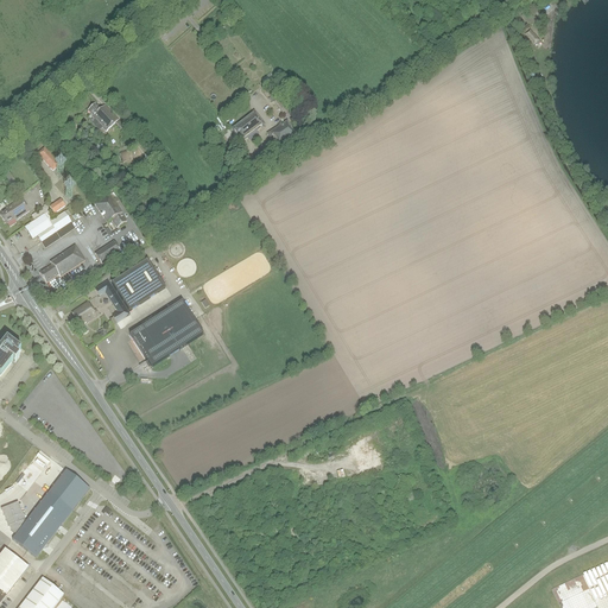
[(534,45),(539,40),(531,31),(525,35),(534,45)]
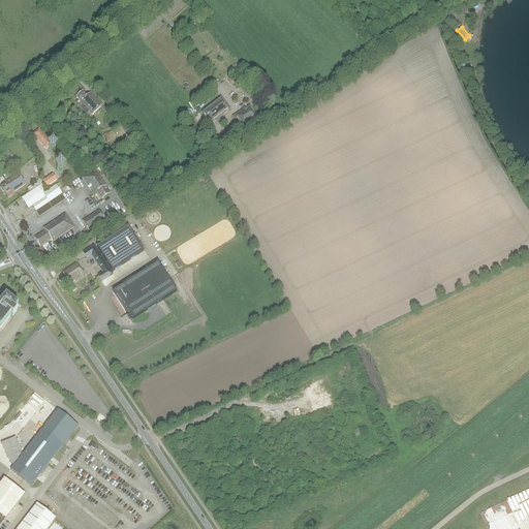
[(242,87),(239,89),(250,104),(254,100),(249,92),(247,94),(242,87)]
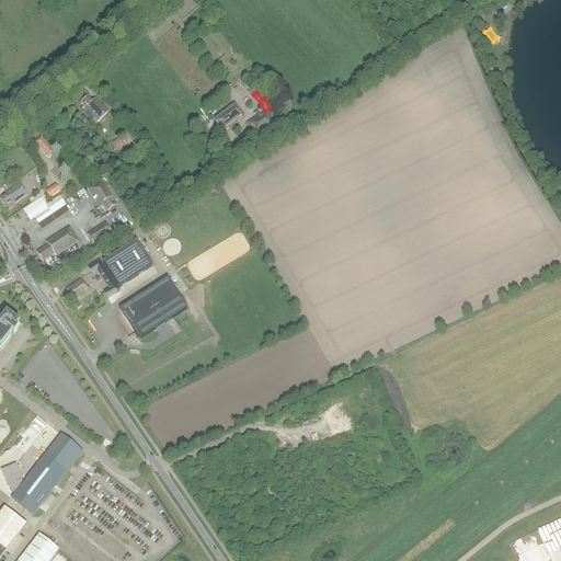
[(98,122),(106,114),(110,118),(113,115),(111,112),(110,113),(109,112),(110,111),(96,98),(93,101),(88,95),(81,102),(87,107),(86,109),(88,111),(87,111),(88,112),(84,114),(91,121),(94,118),(98,122)]
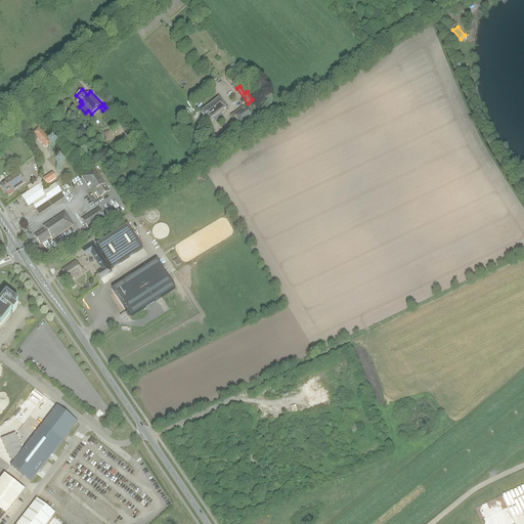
[(209,122),(227,107),(219,96),(200,112),(209,122)]
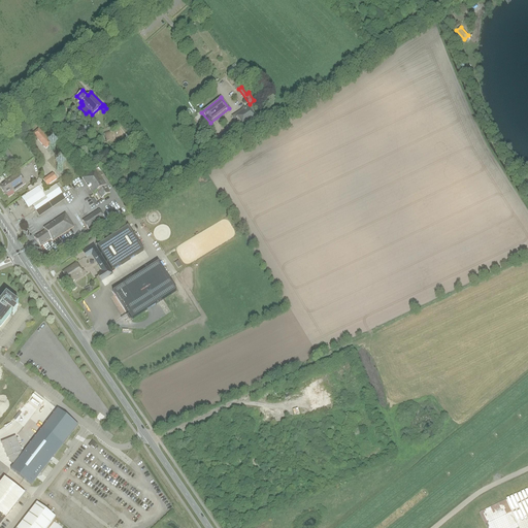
[(242,128),(257,118),(250,106),(239,112),(234,116),(232,117),(237,125),(239,124),(242,128)]
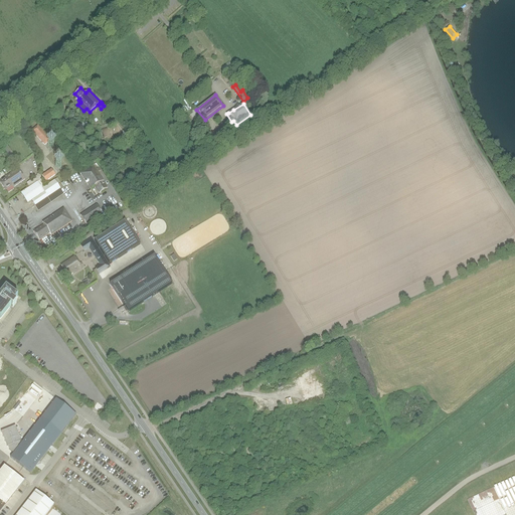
[(110,120),(114,125),(109,128),(108,129),(103,131),(105,138),(110,136),(111,136),(110,135),(115,132),(118,130),(120,134),(122,133),(125,137),(130,134),(127,129),(124,131),(119,123),(117,124),(113,118),(110,120)]
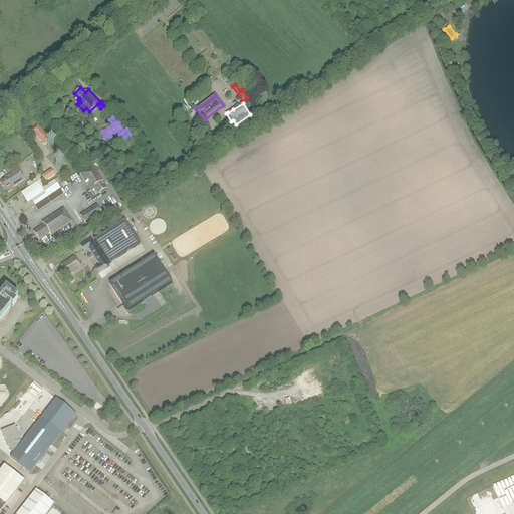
[(205,125),(207,131),(219,126),(217,121),(205,125)]
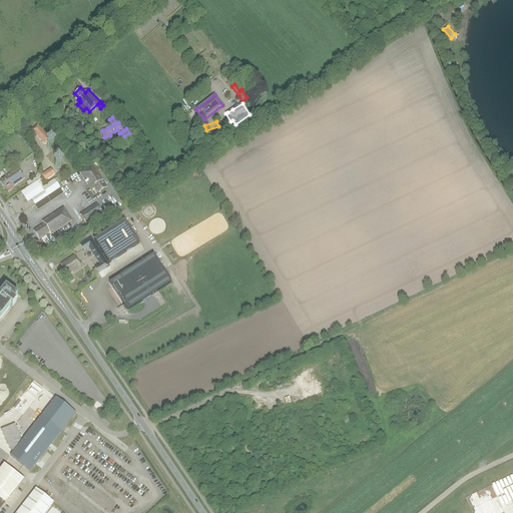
[(44,144),(50,139),(42,130),(41,128),(40,129),(37,125),(32,130),(44,144)]
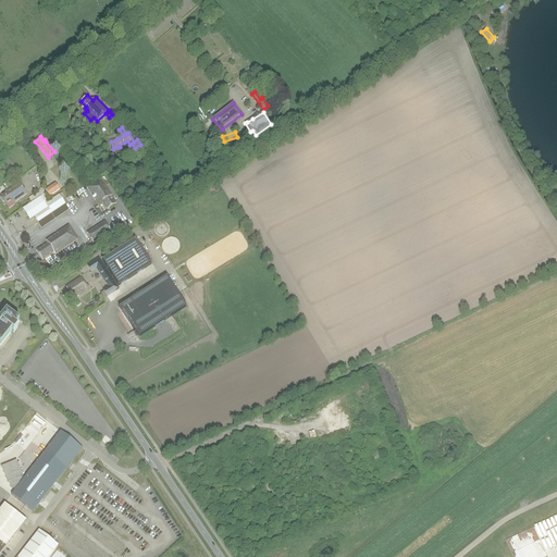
[(227,153),(243,147),(239,139),(224,146),(227,153)]
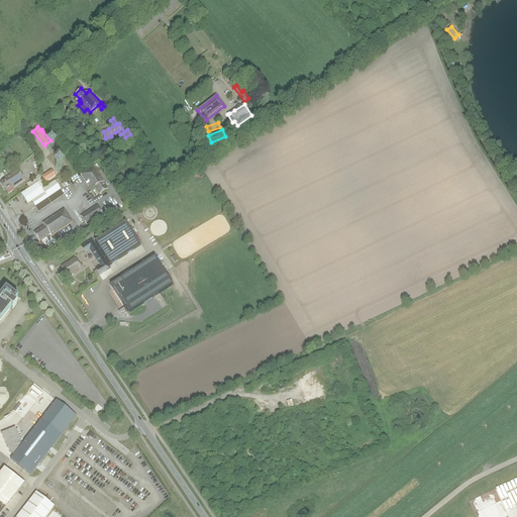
[(99,195),(108,189),(103,183),(104,182),(93,166),(81,175),(91,190),(95,188),(99,195)]
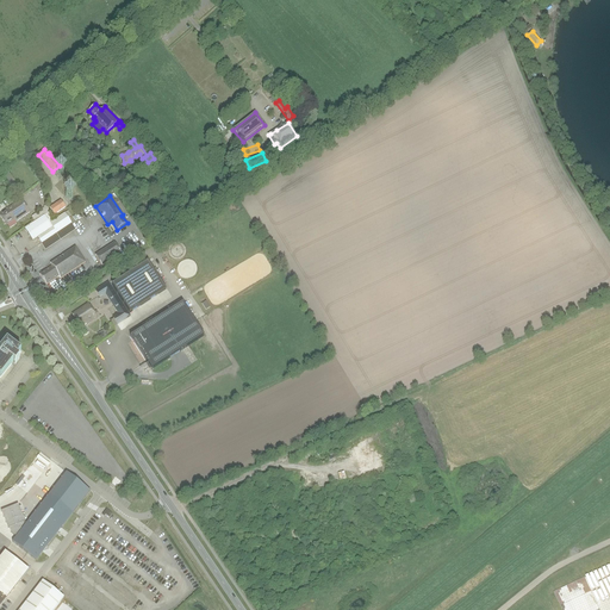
[(16,222),(30,212),(22,199),(2,212),(0,213),(0,216),(6,225),(14,221),(16,222)]
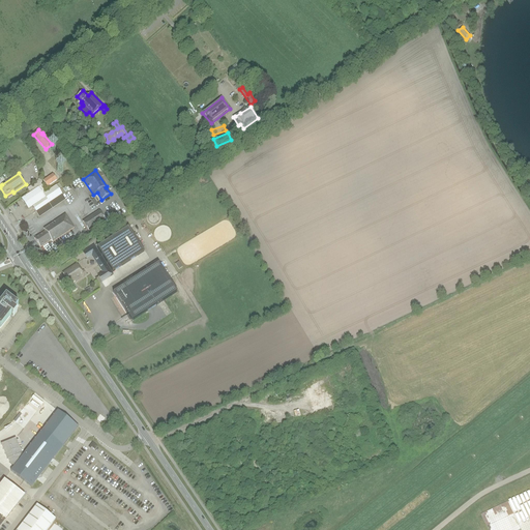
[(48,186),(56,180),(53,174),(43,181),(48,186)]
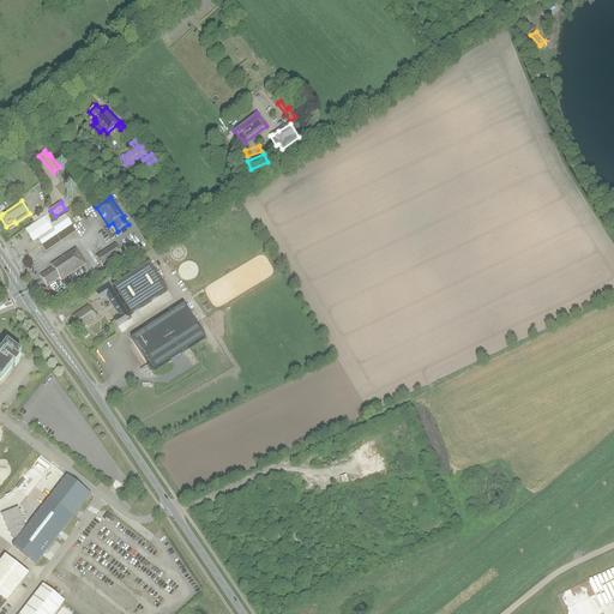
[(42,246),(56,235),(72,226),(65,215),(54,222),(49,215),(44,217),(25,230),(32,242),(37,240),(42,246)]
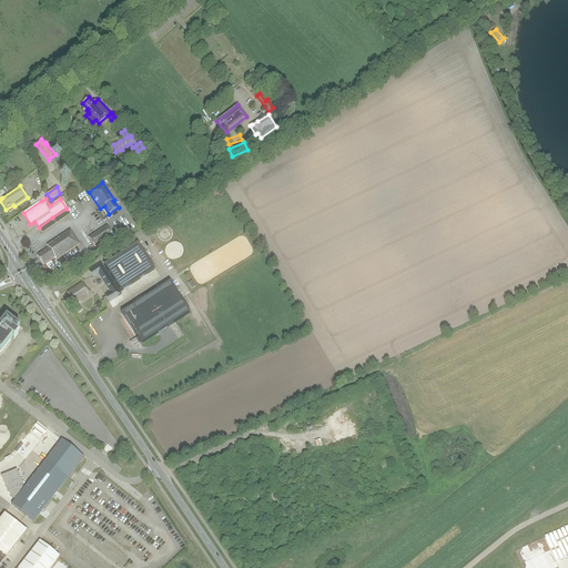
[(95,247),(113,236),(107,226),(89,239),(95,247)]
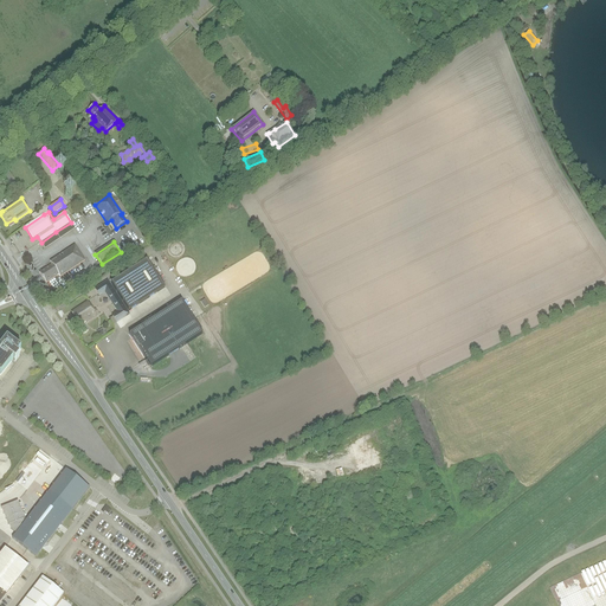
[(59,277),(84,260),(75,246),(50,262),(52,265),(39,274),(46,283),(58,275),(59,277)]
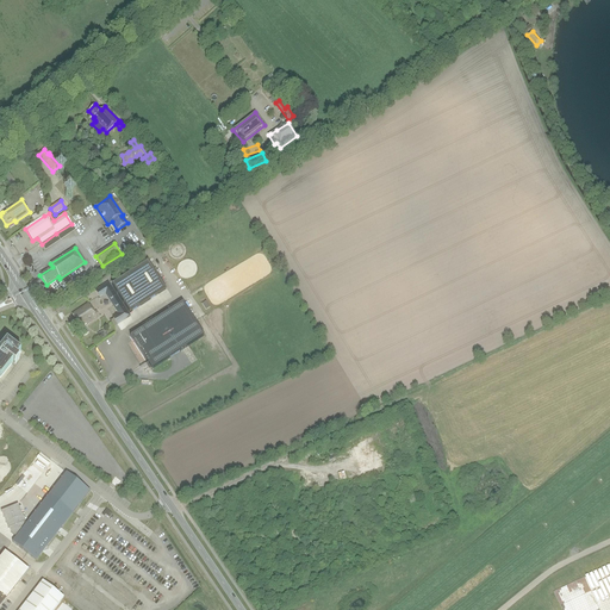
[(112,285),(130,312),(166,290),(148,261),(112,285)]
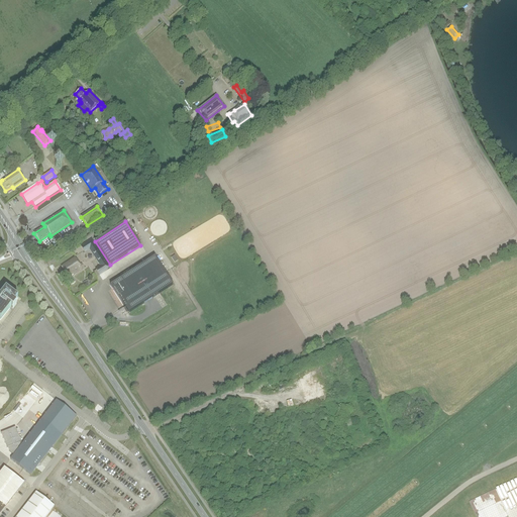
[(90,249),(100,266),(95,269),(100,276),(111,268),(92,239),(81,246),(85,252),(90,249)]
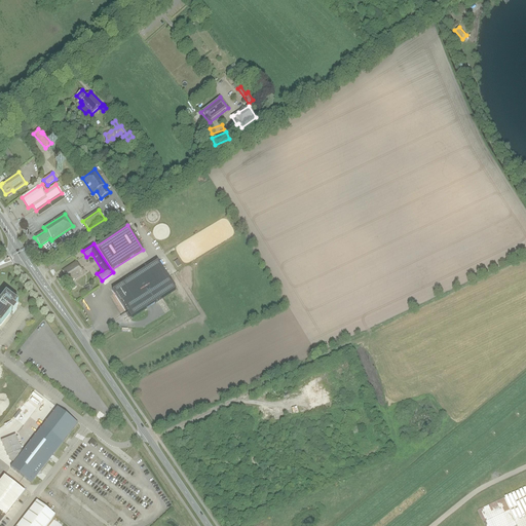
[(154,304),(176,290),(157,261),(112,291),(128,314),(130,318),(154,304)]
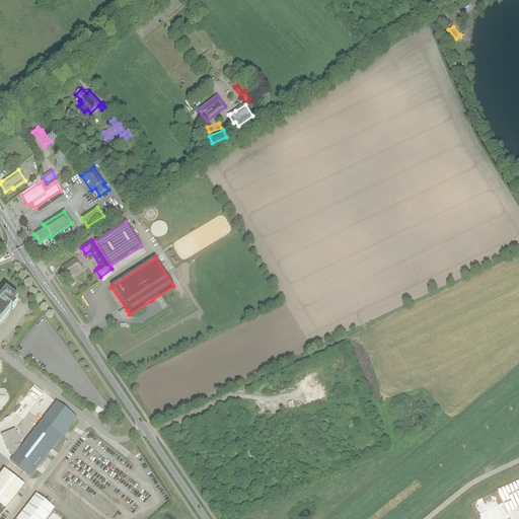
[(71,279),(83,271),(75,258),(62,268),(64,271),(59,275),(64,282),(69,279),(71,278),(71,279)]
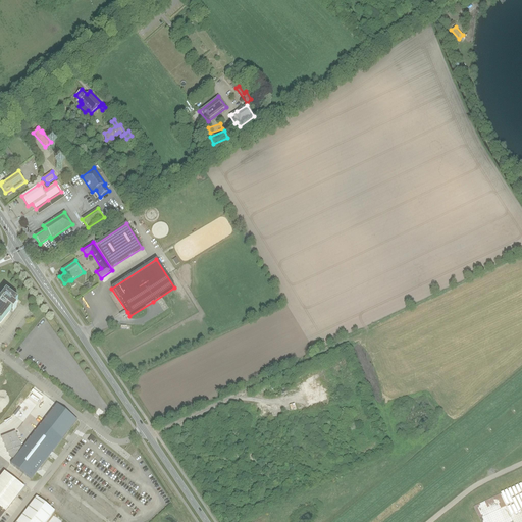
[(14,306),(18,301),(6,292),(0,299),(0,322),(1,323),(11,310),(13,312),(16,307),(14,306)]
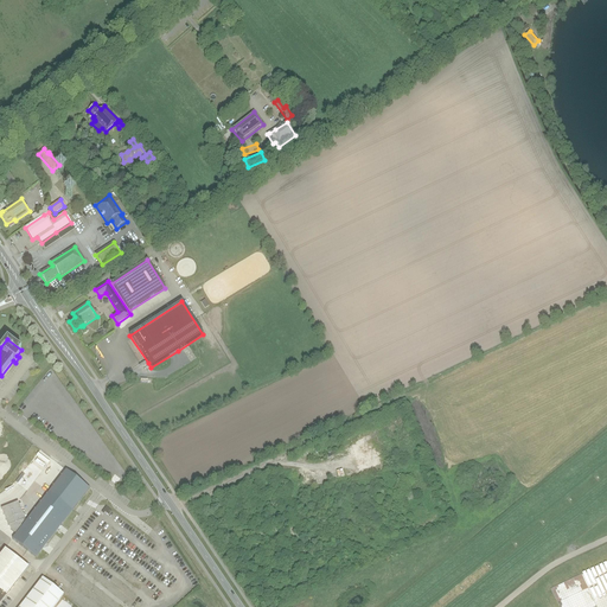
[(18,503),(1,509),(5,518),(8,525),(11,530),(17,535),(12,540),(36,557),(55,535),(57,531),(62,525),(62,524),(66,518),(74,510),(77,505),(90,489),(77,479),(66,470),(63,474),(53,486),(53,487),(49,492),(32,513),(29,518),(26,522),(18,503)]
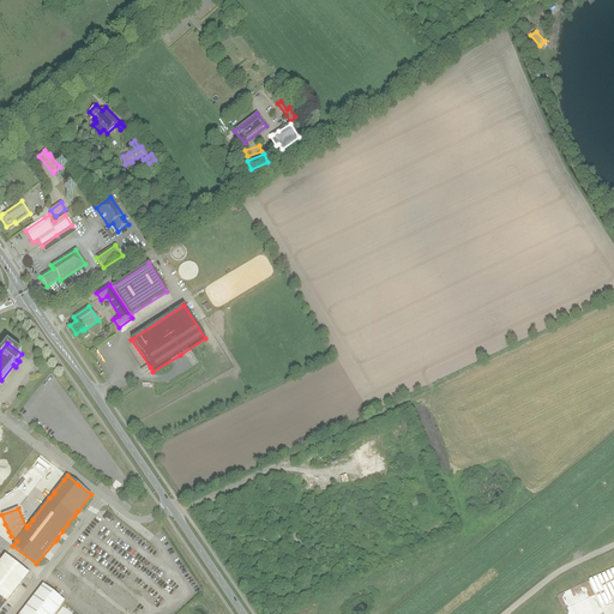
[(0,609),(25,578),(29,573),(5,555),(0,561),(0,609)]
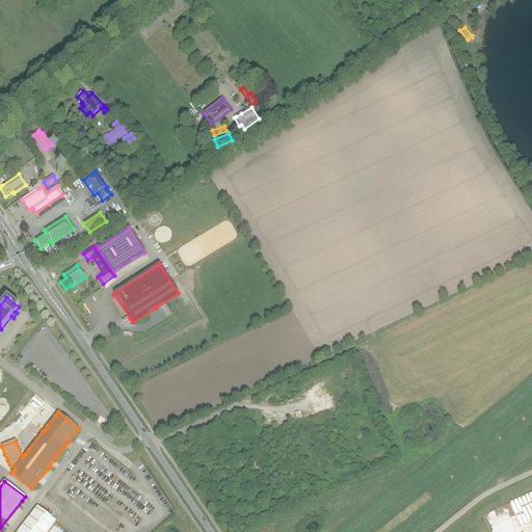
[(46,531),(55,521),(37,506),(17,531),(46,531)]
